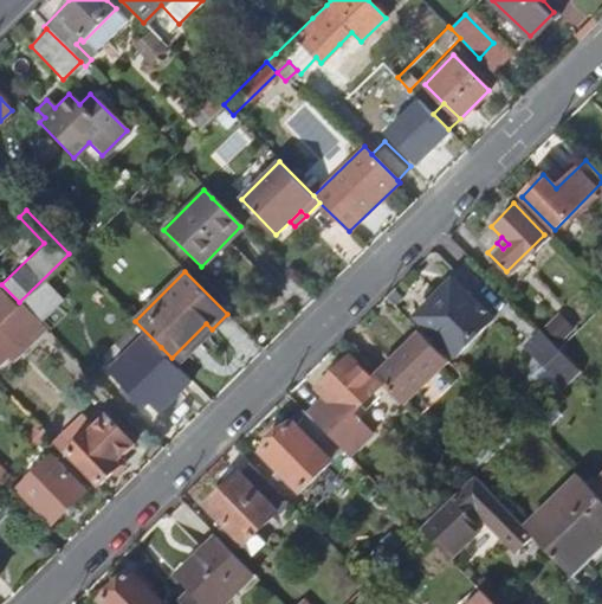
[(492,320),(454,280),(418,316),(455,355),(492,320)]
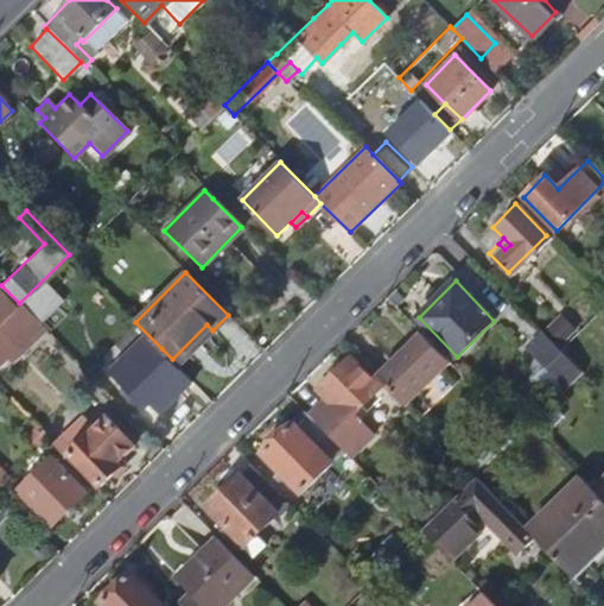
[(19,303),(1,285),(0,286),(0,321),(10,311),(19,303)]
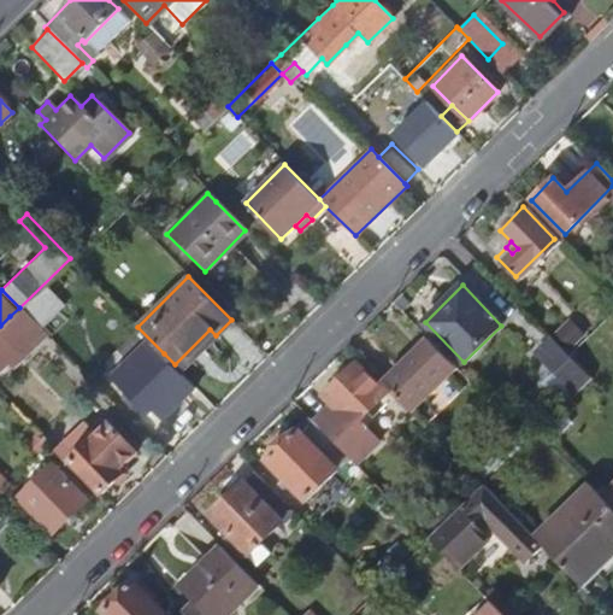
[(0,338),(4,341),(17,356),(42,331),(19,308),(10,316),(0,326),(0,338)]
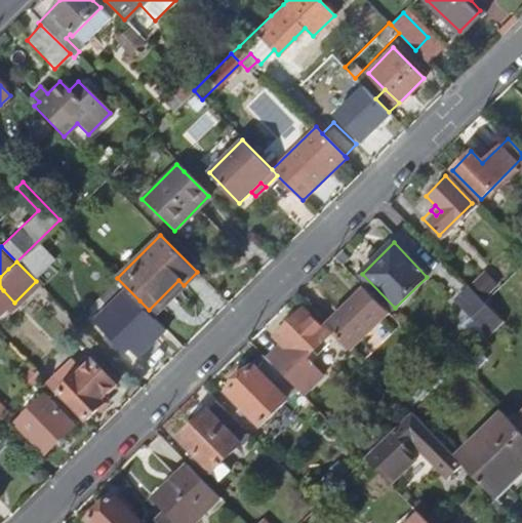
[(327,324),(352,350),(391,311),(366,286),(327,324)]
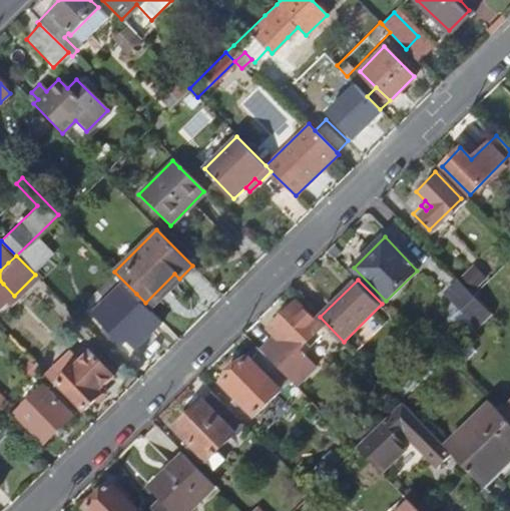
[(493,316),(478,301),(474,296),(459,281),(446,293),(480,328),(493,316)]
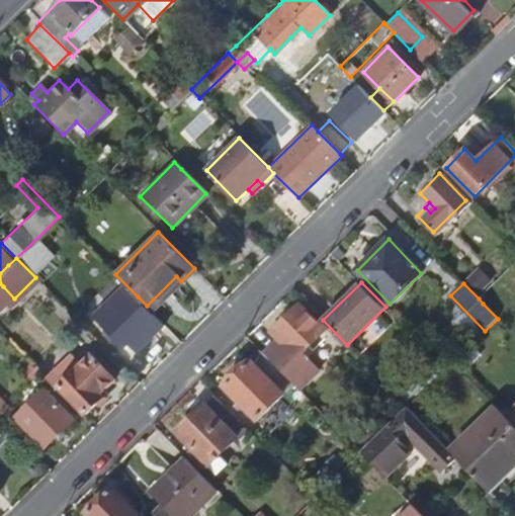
[(484,303),(499,318),(514,334),(514,305),(513,307),(491,285),(479,298),(484,303)]
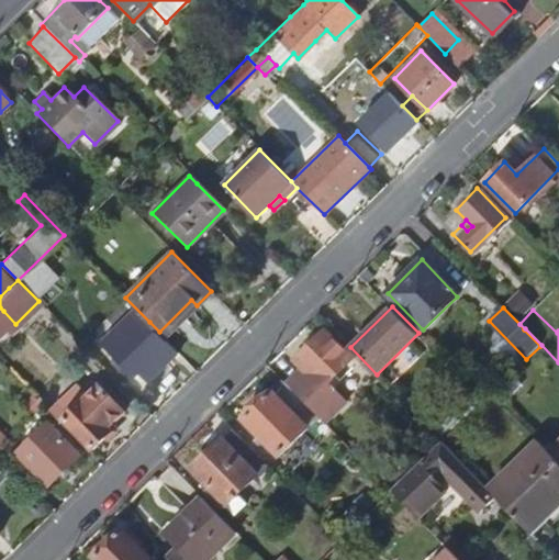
[(149,322),(119,353),(131,365),(142,377),(172,346),(159,332),(149,322)]
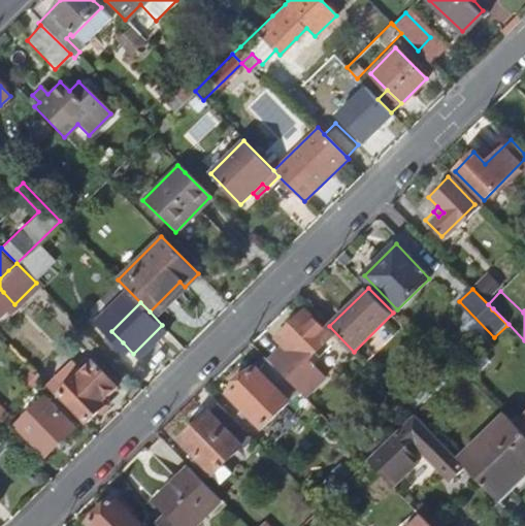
[(329,336),(304,310),(276,337),(284,344),(268,360),(289,381),(304,396),(324,376),(306,359),(329,336)]
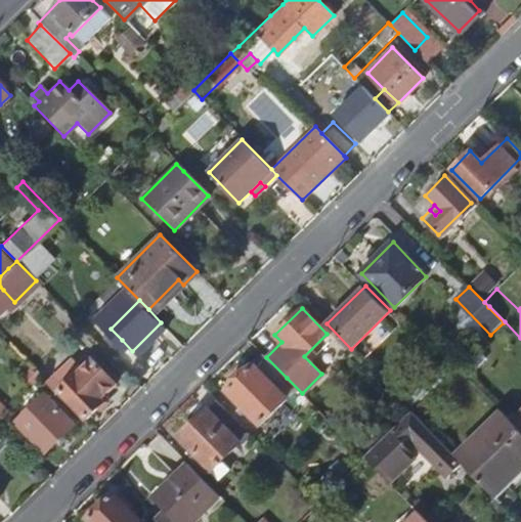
[(105,334),(117,345),(122,340),(111,329),(105,334)]
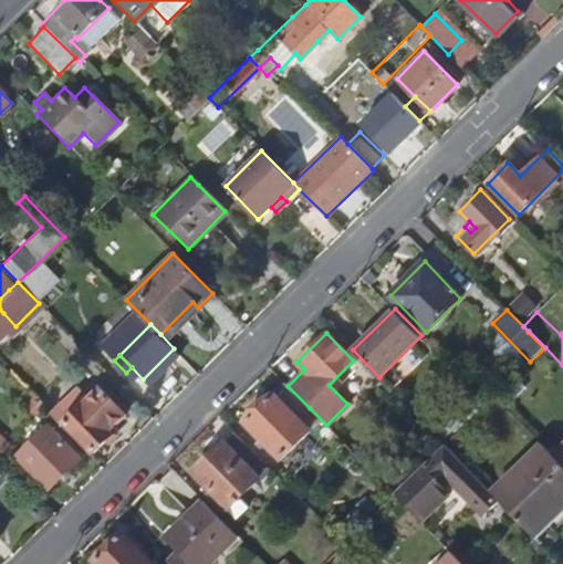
[(272,393),(243,420),(280,458),(309,430),(298,419),(310,408),(288,386),(285,384),(273,395),(272,393)]
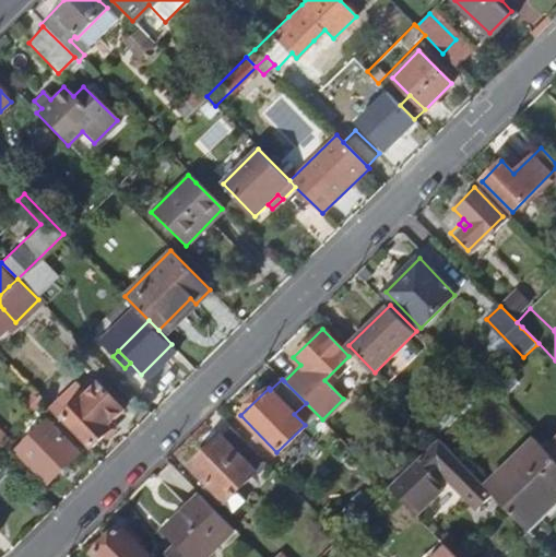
[(96,381),(61,415),(92,445),(109,427),(106,423),(122,407),(96,381)]
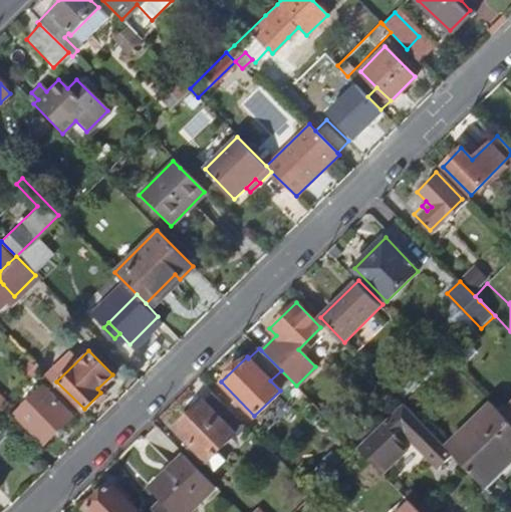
[(72,415),(43,386),(14,415),(43,444),(72,415)]
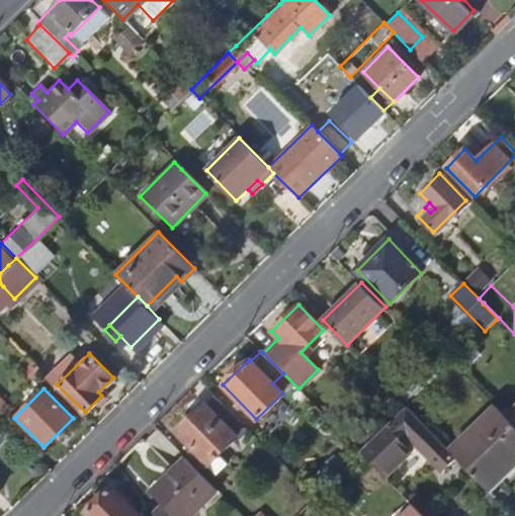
[(176,432),(212,469),(221,462),(216,457),(237,436),(239,438),(248,429),(215,395),(176,432)]
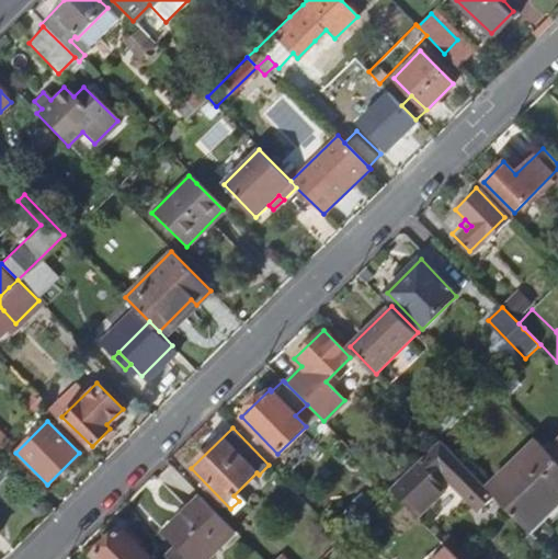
[(0,446),(9,437),(0,429),(0,446)]
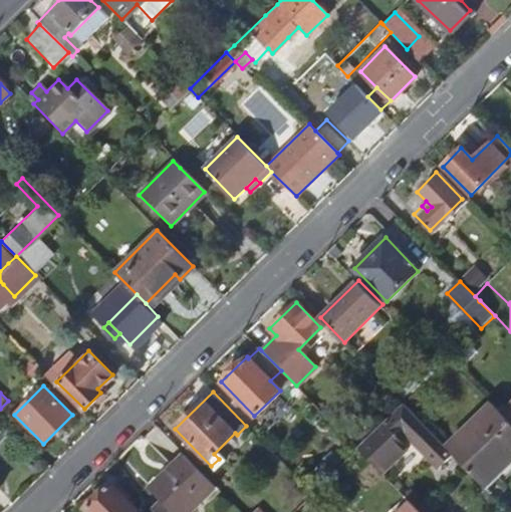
[(510,401),(499,413),(510,425),(510,401)]
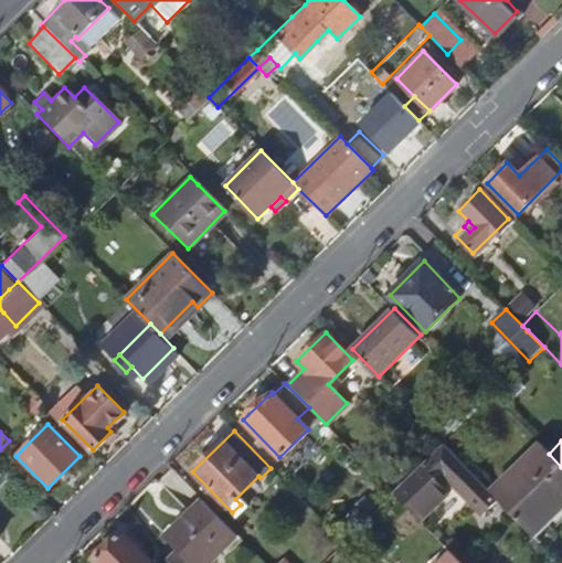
[(541,446),(491,494),(496,499),(530,534),(548,516),(555,523),(561,517),(561,467),(549,454),(541,446)]
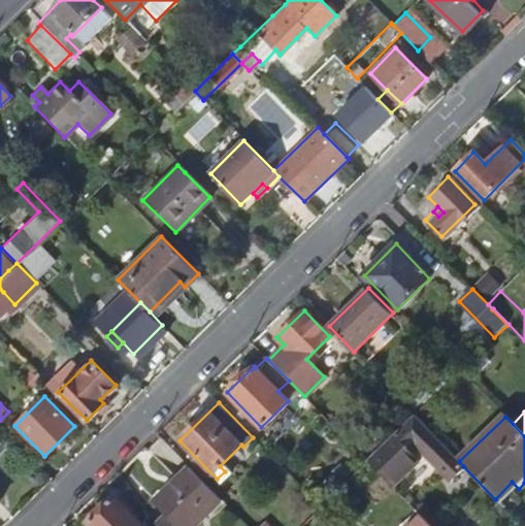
[(418,419),(391,446),(380,456),(376,453),(367,461),(387,482),(395,474),(396,475),(403,468),(397,462),(409,452),(415,446),(448,481),(463,466),(459,461),(418,419)]
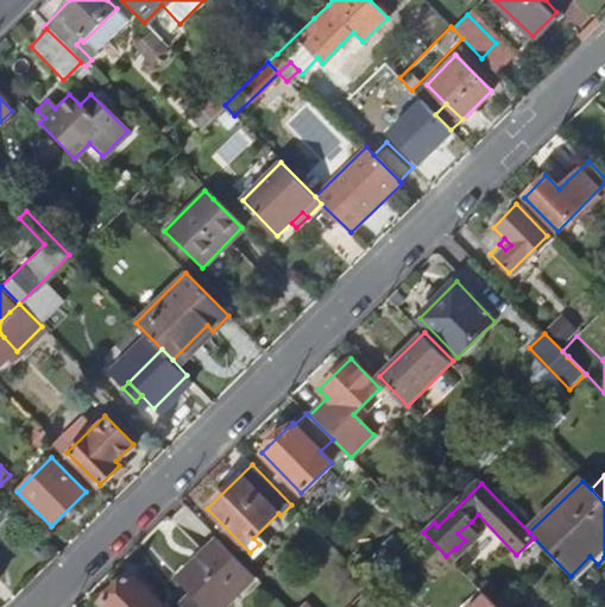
[(446,509),(434,523),(438,526),(451,514),(446,509)]
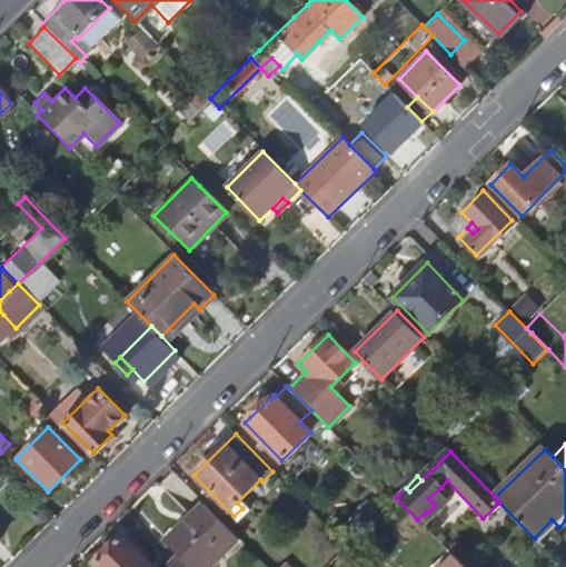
[(442,487),(428,498),(435,505),(448,493),(442,487)]
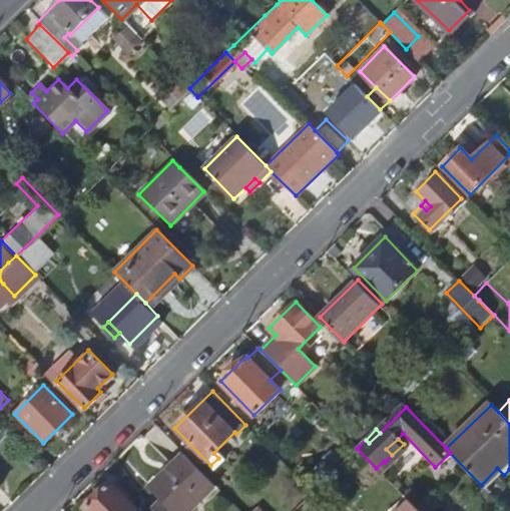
[(164,498),(153,509),(154,510),(188,510),(215,485),(184,454),(152,486),(164,498)]
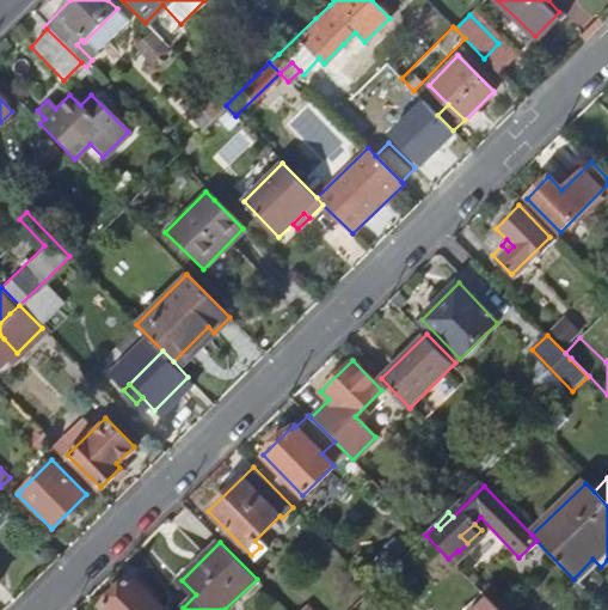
[(106,609),(164,609),(165,609),(131,577),(102,605),(106,609)]
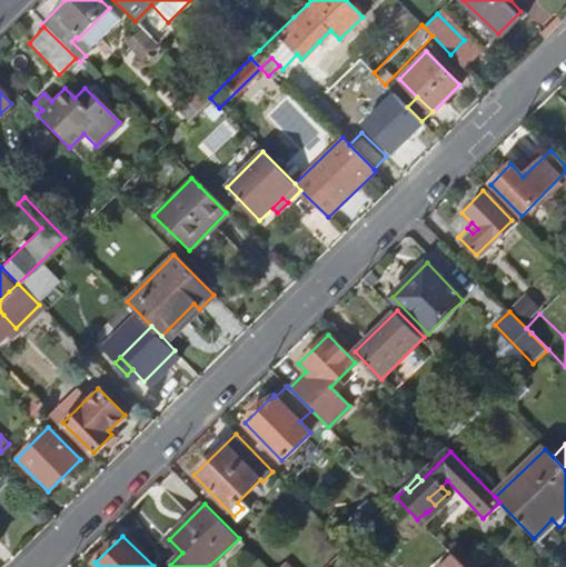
[(464,566),(453,555),(439,566),(464,566)]
